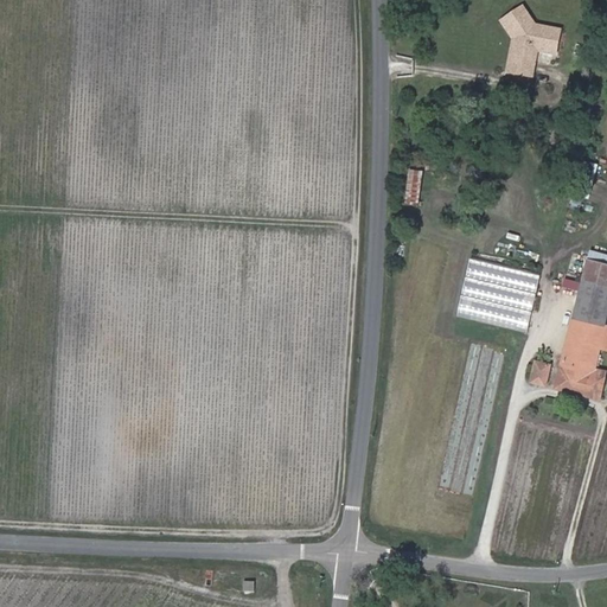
[(523,7),(503,20),(517,43),(513,45),(509,72),(522,75),(525,58),(535,59),(537,51),(555,55),(560,31),(535,26),(523,7)]
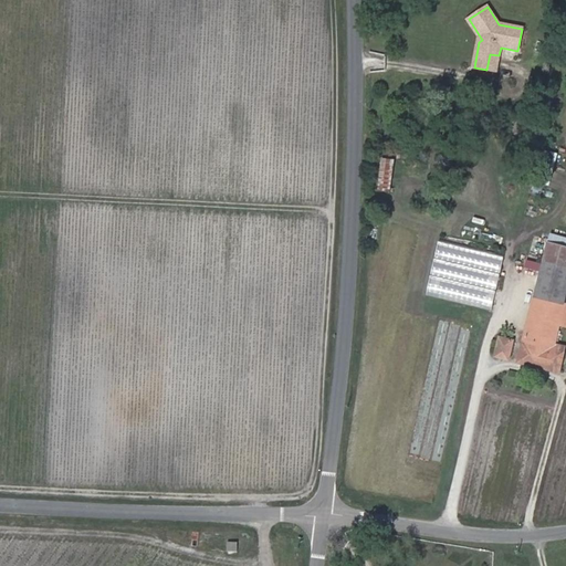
[(499,55),(490,54),(486,70),(495,72),(499,55)]
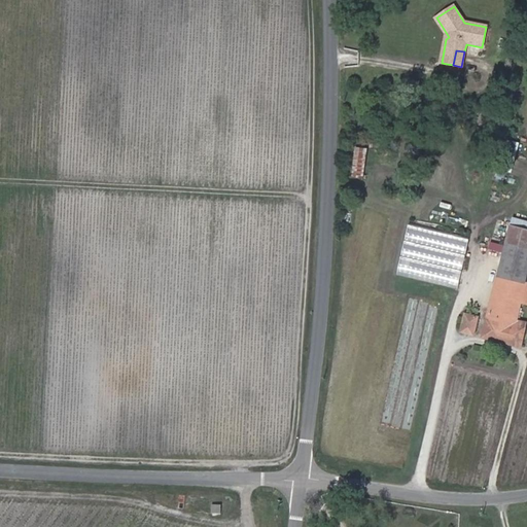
[(353,175),(364,176),(366,147),(355,146),(353,175)]
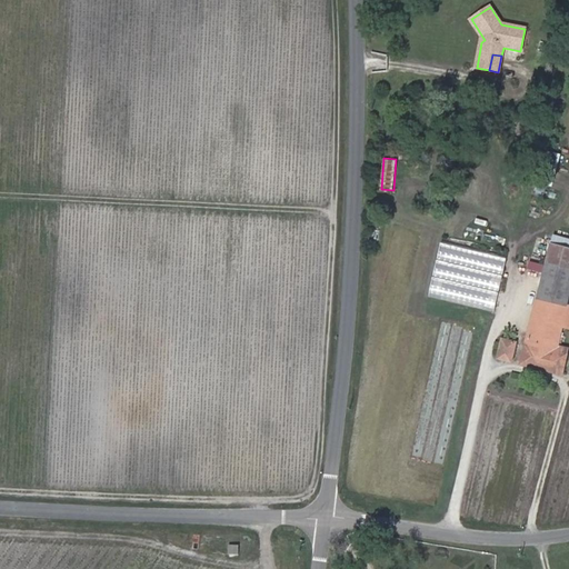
[(568,246),(547,237),(517,359),(557,371),(568,316),(568,305),(561,301),(568,271),(568,246)]
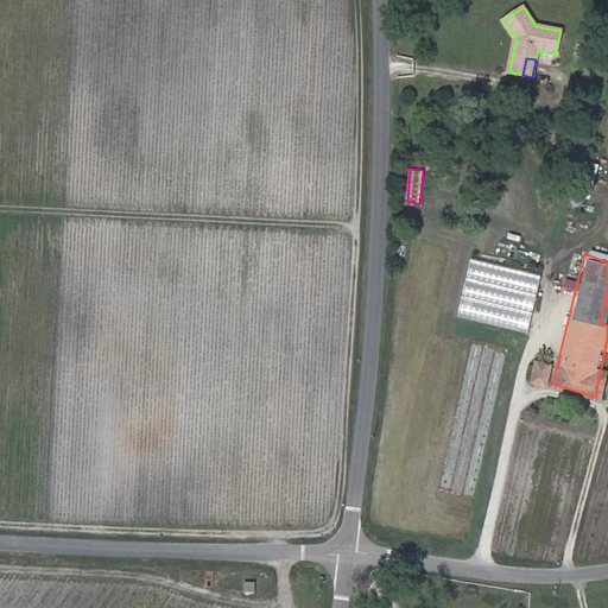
[(531,330),(542,272),(470,259),(460,317),(531,330)]
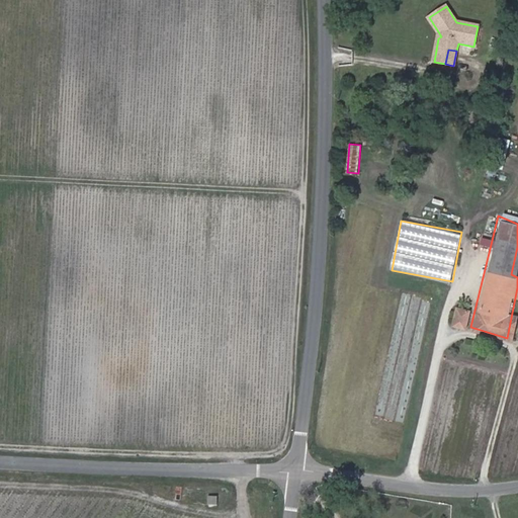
[(451,310),(448,321),(460,325),(463,313),(451,310)]
